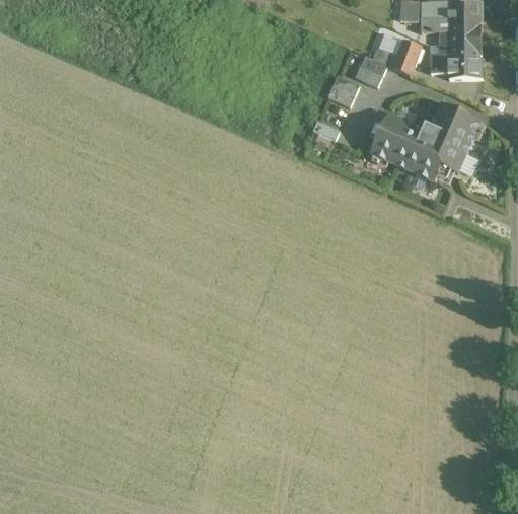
[(419,1),(414,0),(401,0),(399,19),(417,21),(419,1)]
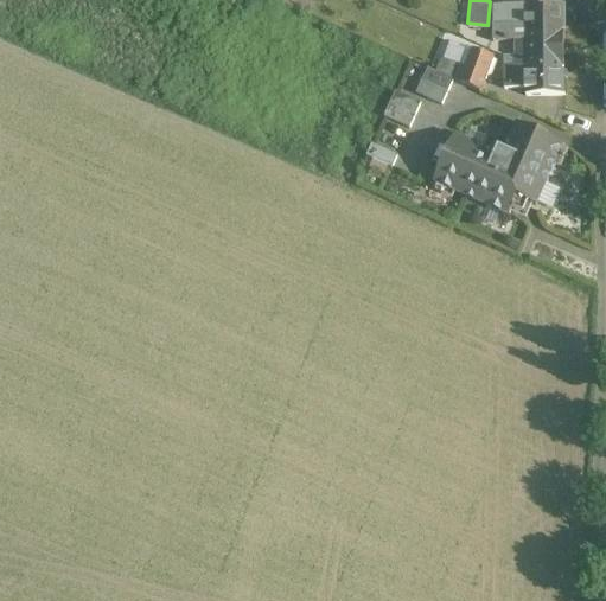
[(492,20),(525,20),(525,27),(562,27),(562,2),(492,2),(492,20)]
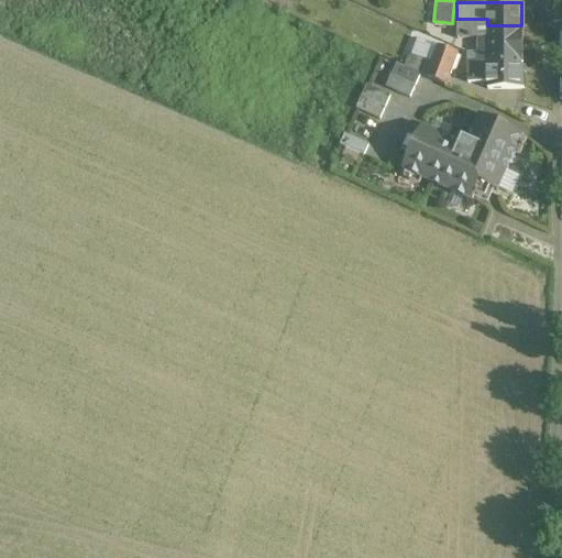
[(504,47),(504,63),(521,63),(521,25),(487,25),(487,19),(456,19),(456,34),(477,34),(477,47),(504,47)]
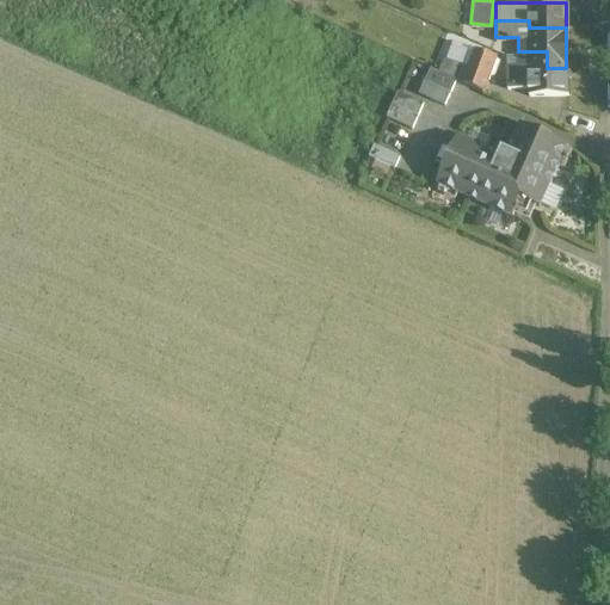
[(494,53),(474,47),(464,75),(462,80),(482,88),(494,53)]
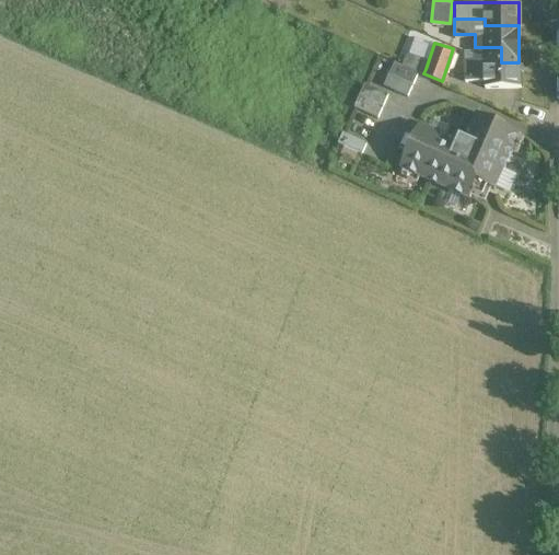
[(475,47),(475,59),(464,59),(464,78),(484,78),(484,84),(519,83),(519,62),(501,62),(501,47),(475,47)]
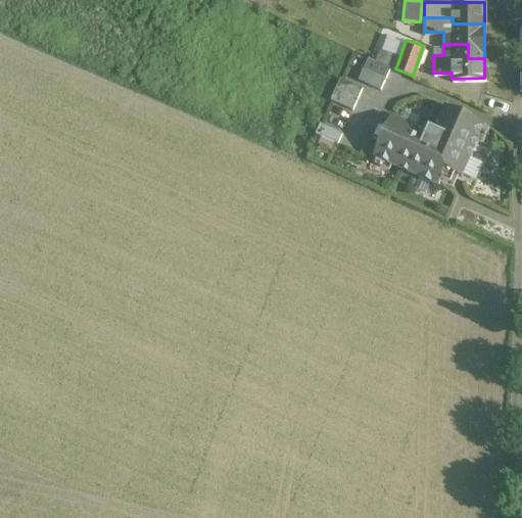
[(395,68),(399,56),(383,49),(378,47),(375,58),(390,65),(395,68)]
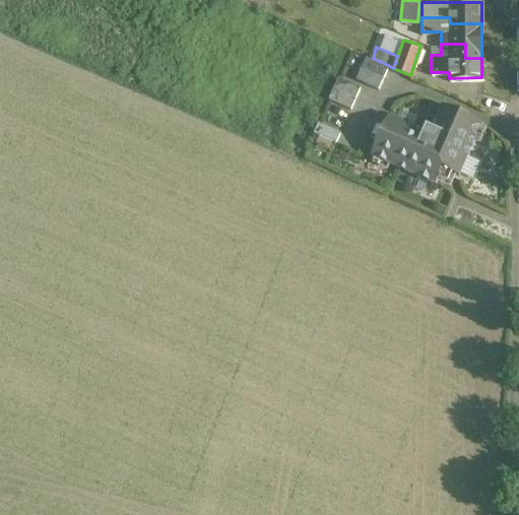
[(387,65),(366,55),(357,74),(355,77),(378,86),(387,65)]
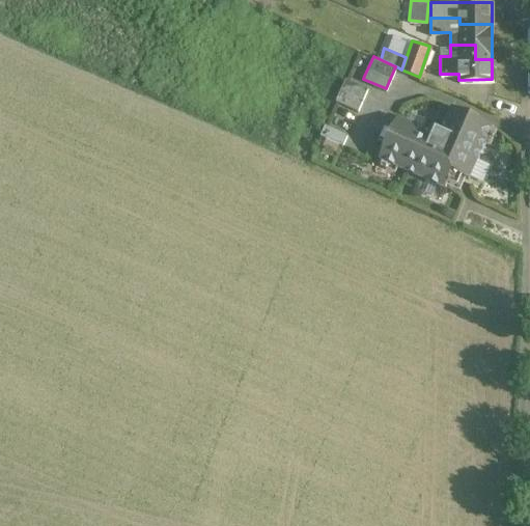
[(367,86),(345,77),(335,99),(357,109),(367,86)]
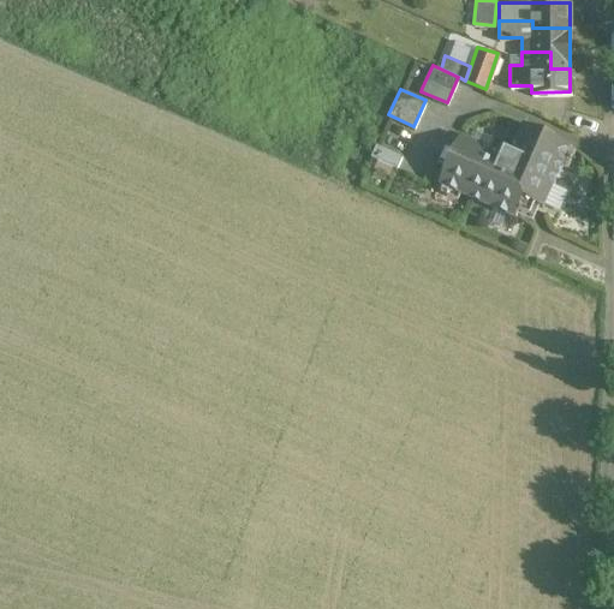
[(502,153),(459,133),(439,180),(516,215),(522,202),(529,198),(542,204),(570,142),(523,121),(510,149),(505,148),(502,153)]
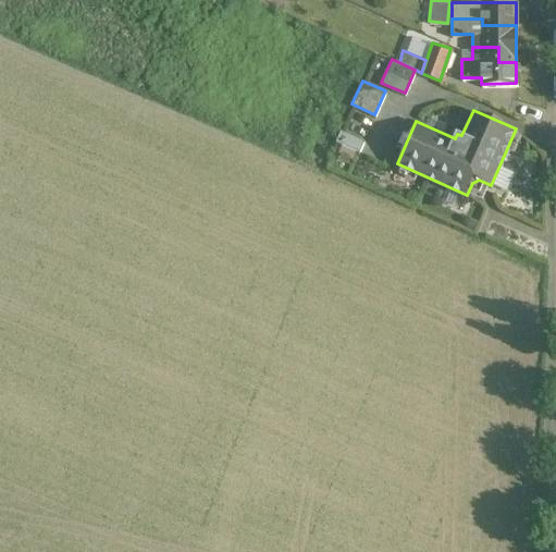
[(365,139),(341,129),(335,140),(359,150),(365,139)]
